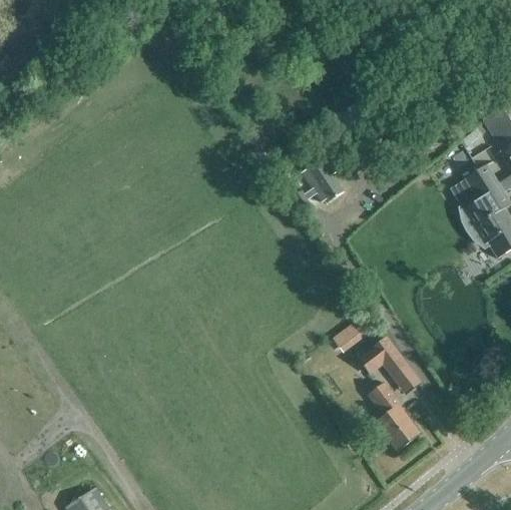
[(480,123),(462,138),(469,145),(487,130),(480,123)]
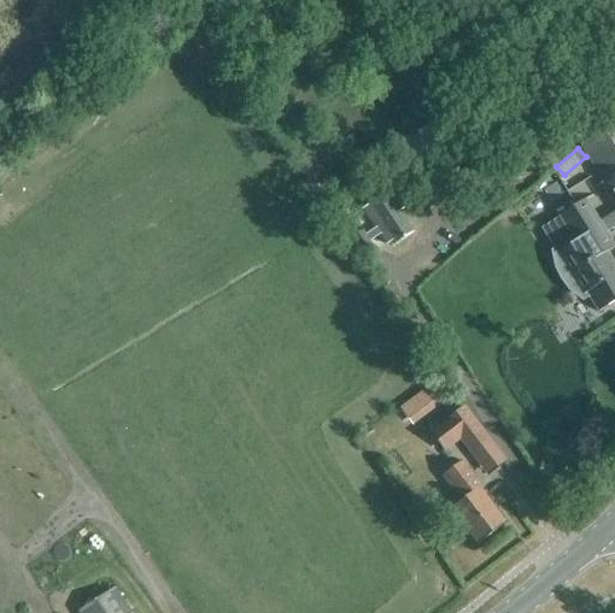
[(614,172),(596,184),(596,187),(604,182),(614,199),(614,172)]
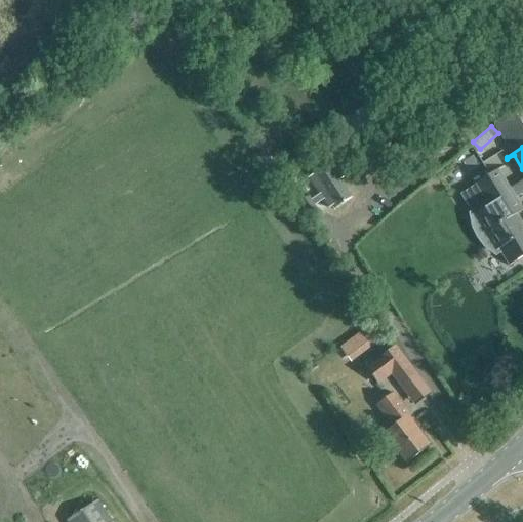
[(335,202),(338,206),(353,196),(352,195),(353,195),(342,178),(345,175),(334,160),(311,174),(311,175),(330,206),(335,202)]
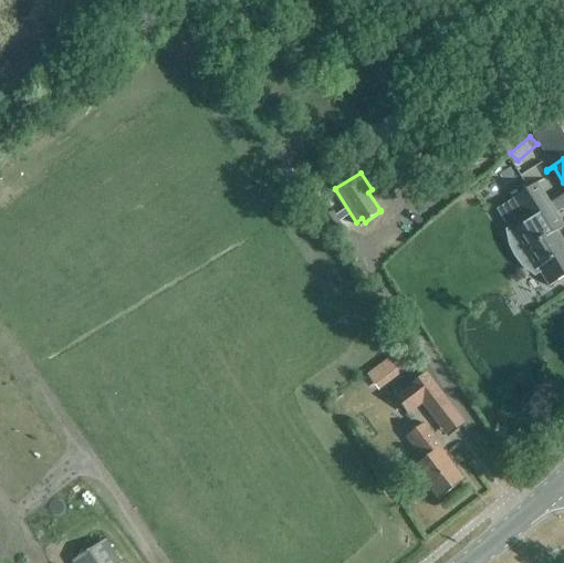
[(535,268),(536,269),(540,267),(551,284),(563,275),(563,239),(557,229),(563,225),(563,221),(539,181),(546,178),(545,176),(508,200),(508,201),(515,197),(529,219),(512,230),(512,231),(514,242),(520,252),(526,261),(535,268)]
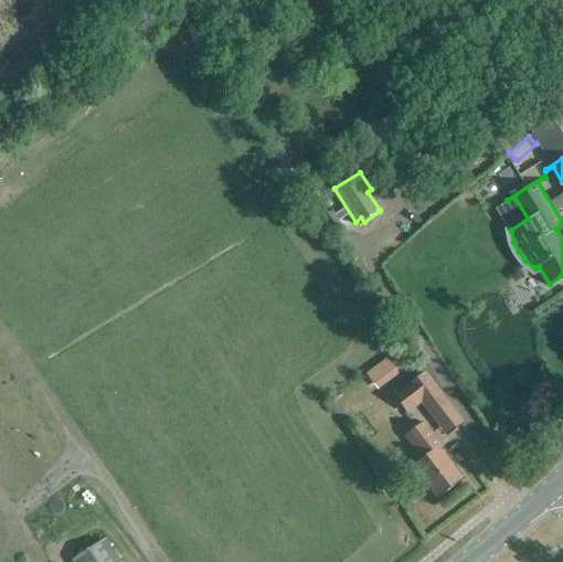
[(406,367),(391,349),(349,383),(361,399),(406,367)]
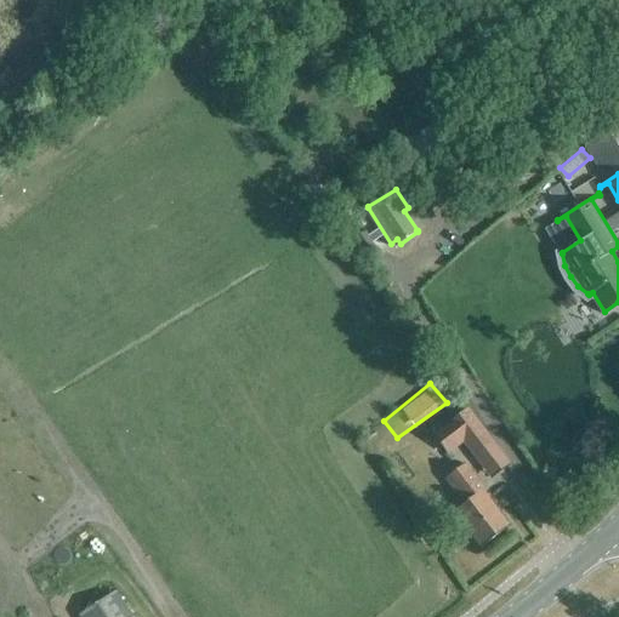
[(467,406),(435,432),(450,451),(465,439),(477,453),(494,439),(467,406)]
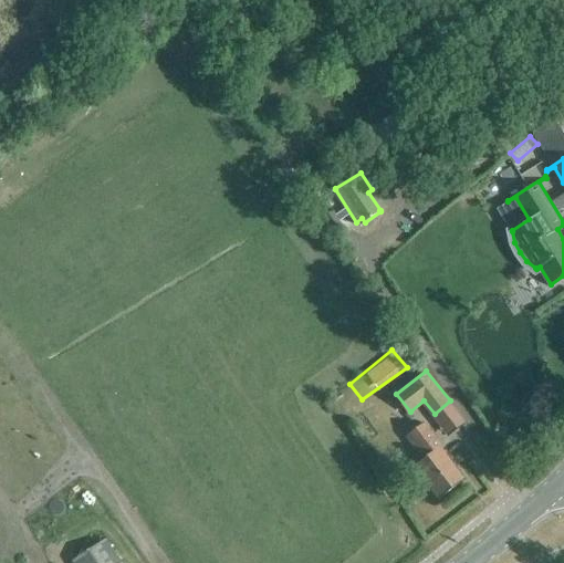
[(466,478),(441,447),(444,445),(425,421),(407,435),(425,457),(415,465),(440,498),(466,478)]
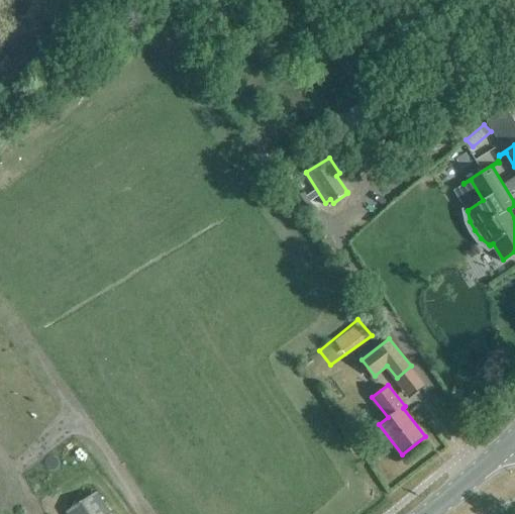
[(113,513),(98,489),(67,509),(69,513),(113,513)]
